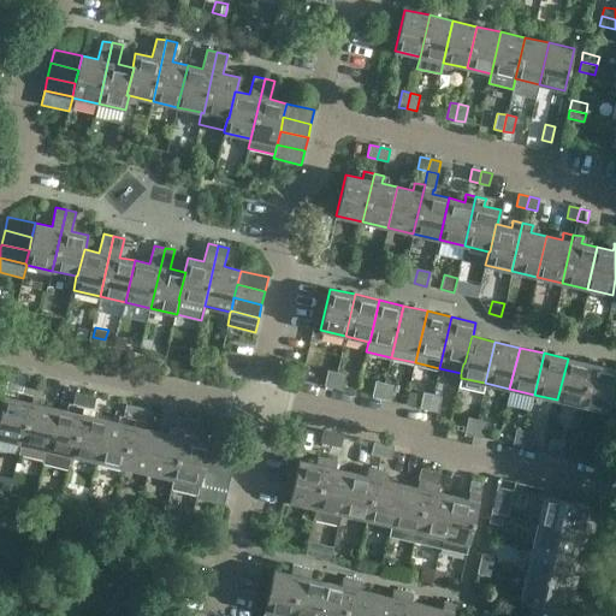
[(581,406),(591,365),(568,359),(557,400),(581,406)]
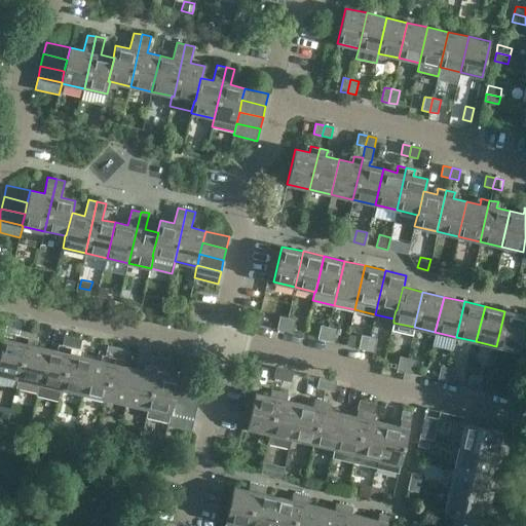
[(525,316),(525,315),(504,311),(496,346),(518,351),(525,316)]
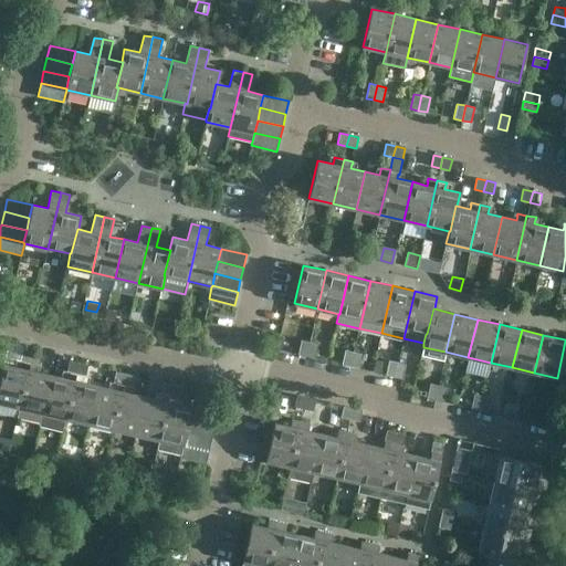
[(306,356),(310,342),(301,339),(297,355),(306,356)]
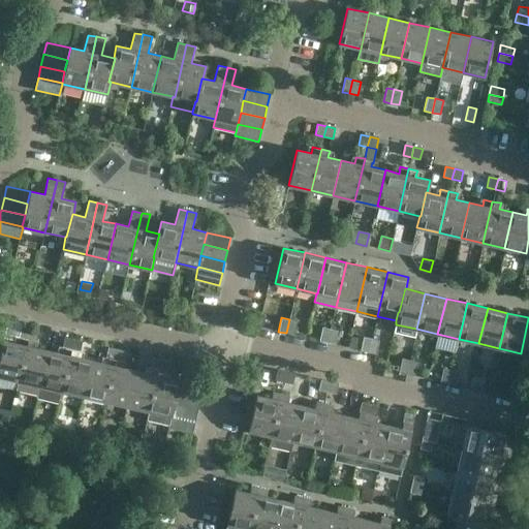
[(297,321),(289,319),(286,333),(293,335),(297,321)]
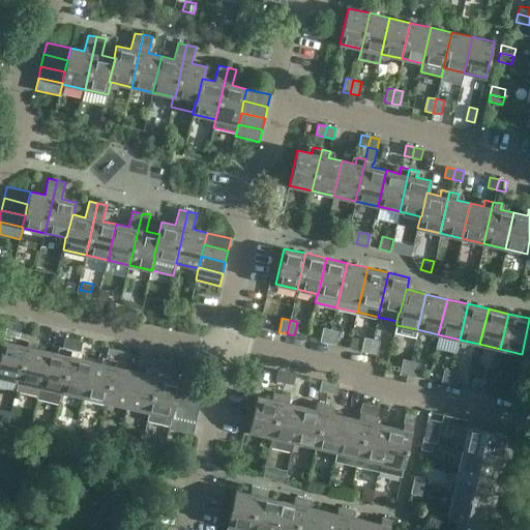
[(0,377),(18,382),(30,329),(22,327),(19,340),(18,344),(3,341),(0,353),(0,354),(0,377)]
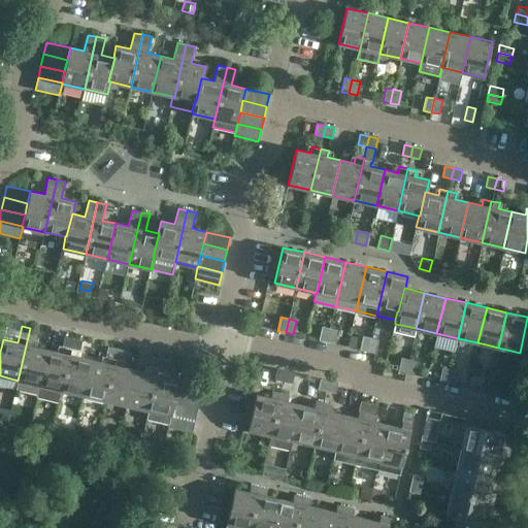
[(326,342),(330,328),(322,327),(319,340),(326,342)]
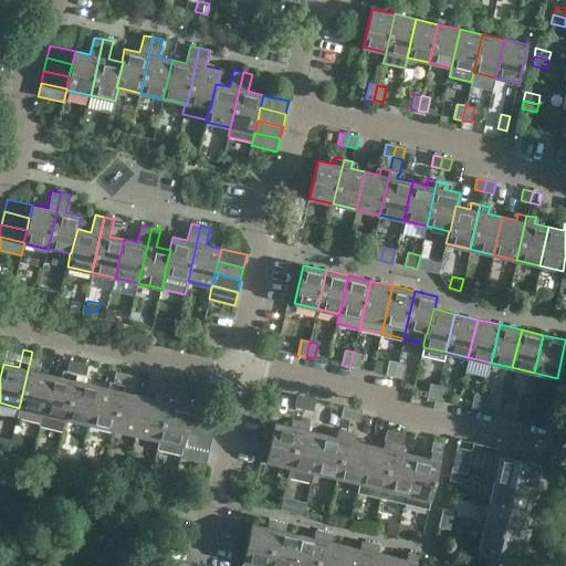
[(40,422),(51,375),(37,371),(38,369),(41,354),(32,352),(19,408),(17,417),(40,422)]
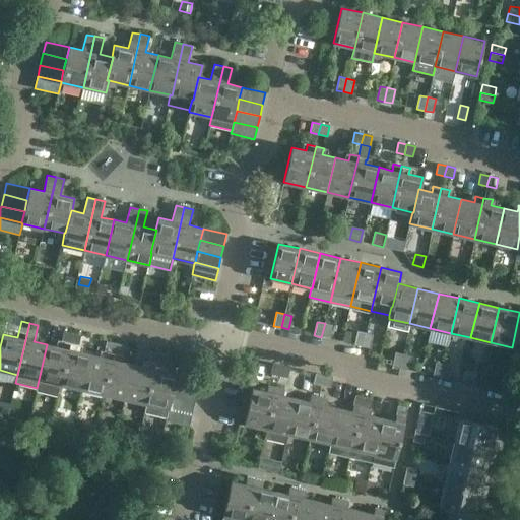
[(332,325),(325,323),(321,337),(329,338),(332,325)]
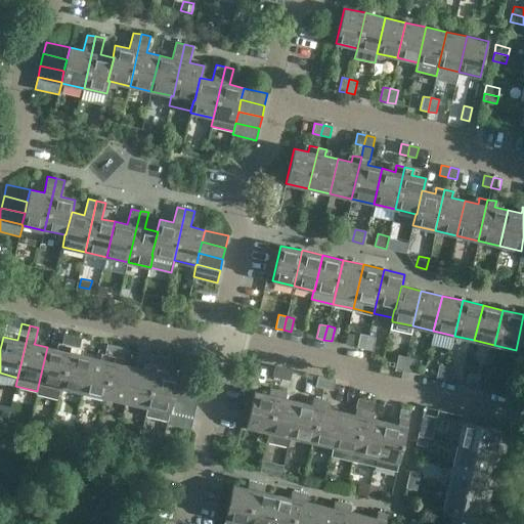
[(60,387),(73,336),(64,334),(61,345),(60,350),(47,347),(37,391),(36,394),(57,399),(60,387)]
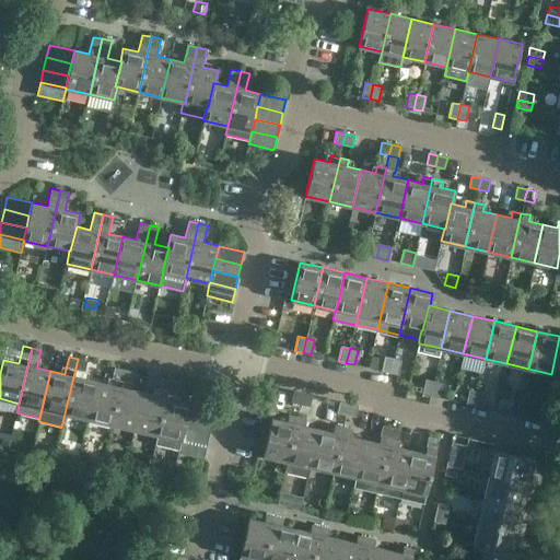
[(389,373),(393,359),(385,357),(382,371),(389,373)]
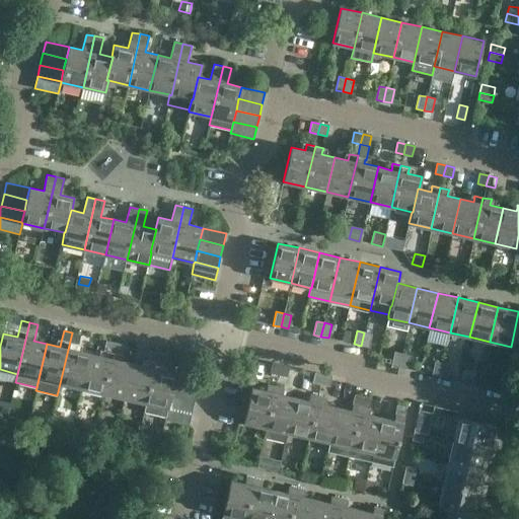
[(82,388),(90,354),(76,350),(77,346),(78,346),(80,335),(72,332),(60,383),(82,388)]
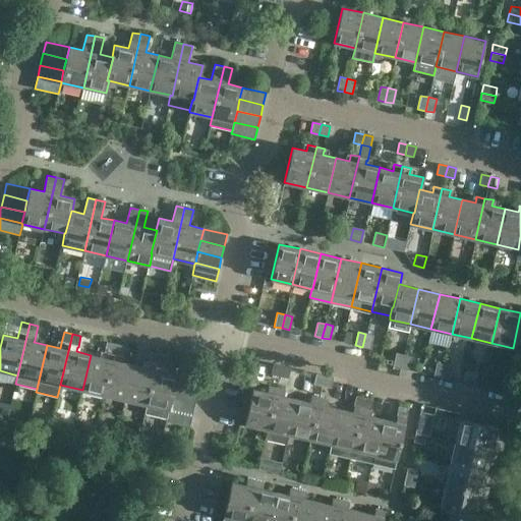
[(373,335),(365,334),(362,347),(370,349),(373,335)]
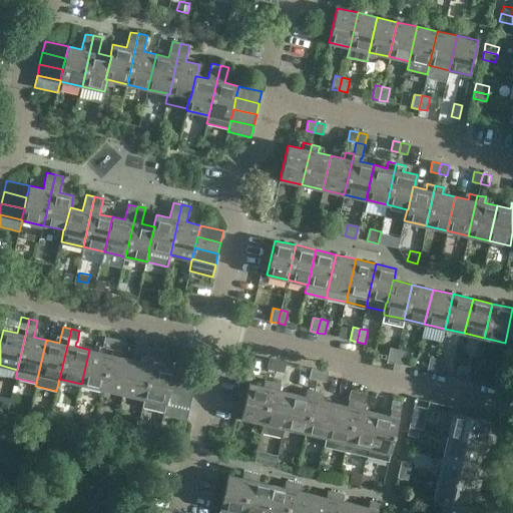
[(101,389),(113,339),(105,337),(102,348),(101,353),(89,350),(81,384),(101,389)]
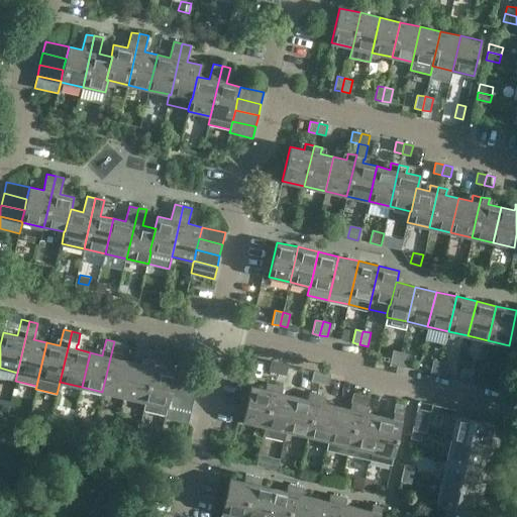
[(123,397),(131,362),(118,358),(119,354),(120,354),(123,343),(114,341),(102,392),(123,397)]
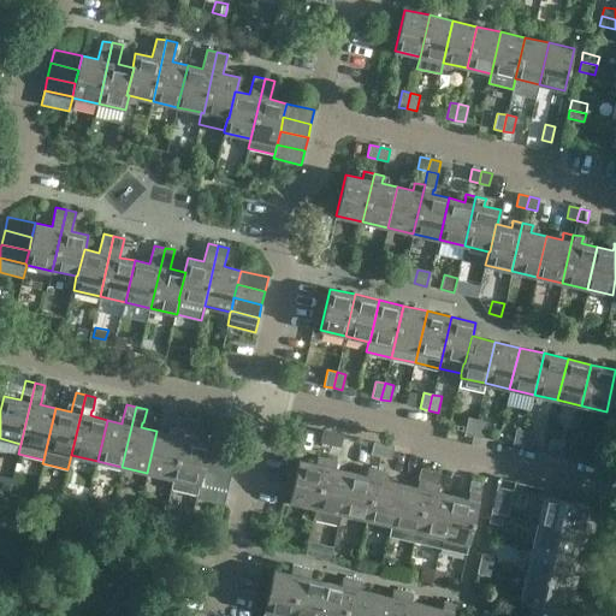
[(173,479),(187,418),(177,415),(173,430),(175,430),(173,434),(157,431),(147,473),(173,479)]
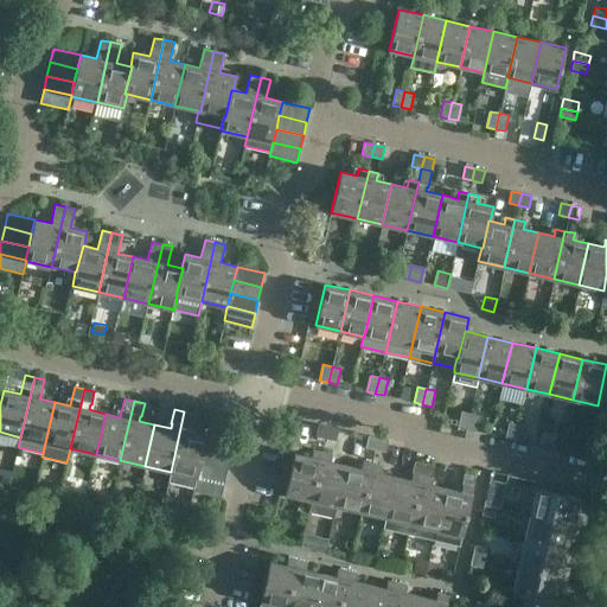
[(203,451),(206,436),(189,433),(190,428),(191,428),(195,414),(184,411),(171,472),(168,481),(193,487),(196,478),(197,478),(197,477),(199,464),(203,451)]
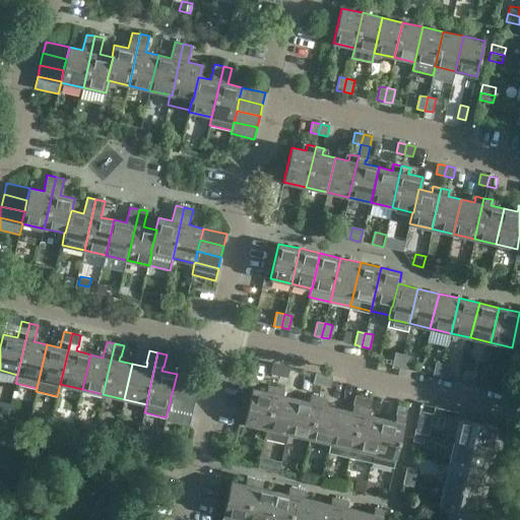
[(400,368),(403,354),(395,352),(392,366),(400,368)]
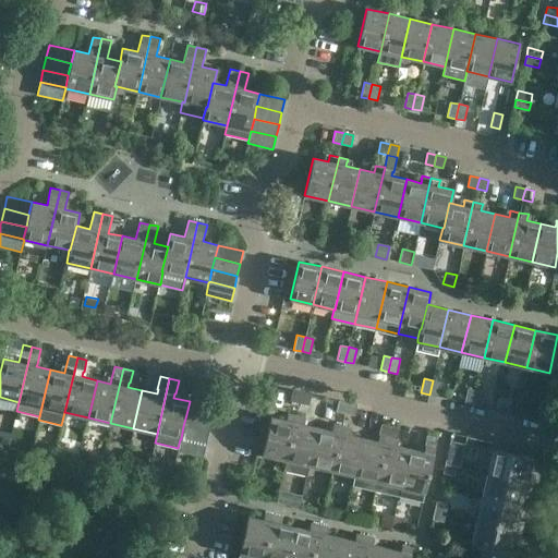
[(440,381),(433,380),(429,395),(437,397),(440,381)]
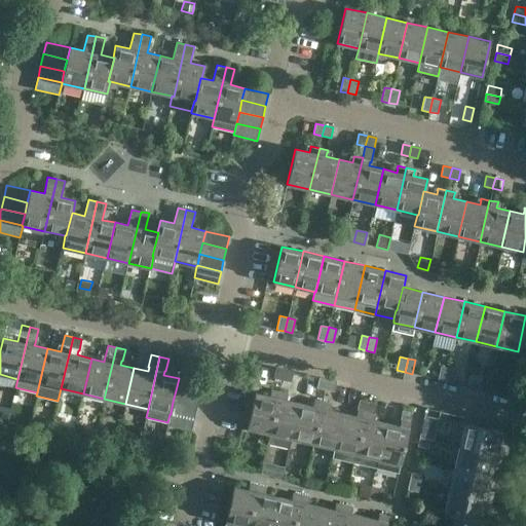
[(445,381),(449,368),(441,366),(438,379),(445,381)]
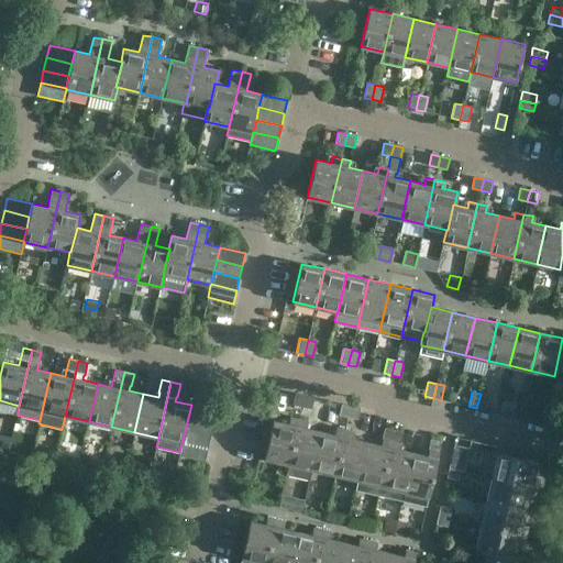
[(301,407),(305,395),(295,393),(293,405),(301,407)]
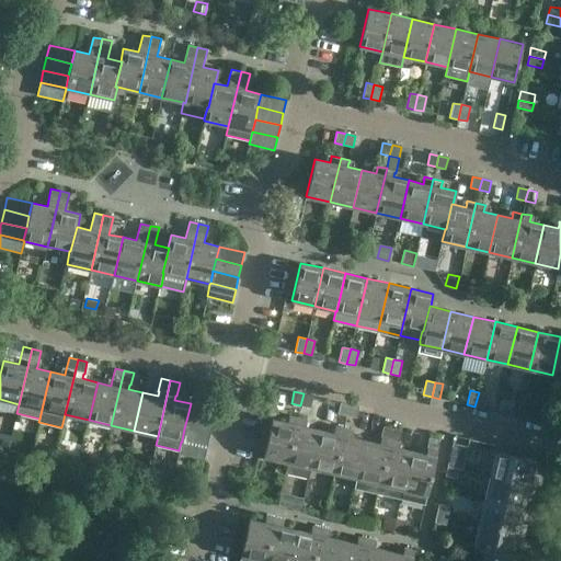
[(487,395),(479,392),(474,407),(483,409),(487,395)]
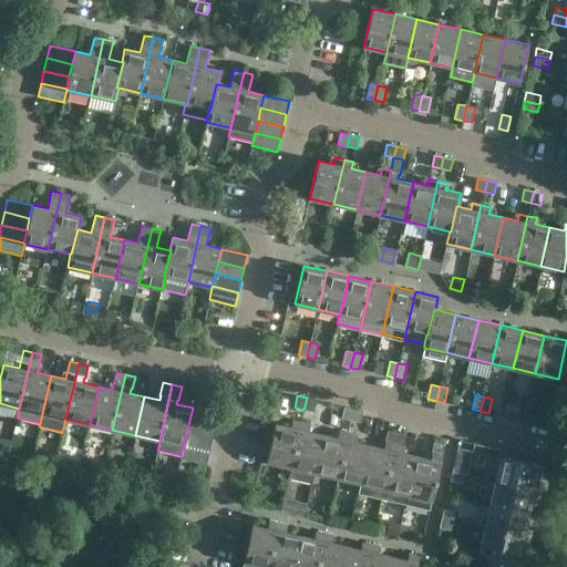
[(316,400),(307,398),(303,410),(313,412),(316,400)]
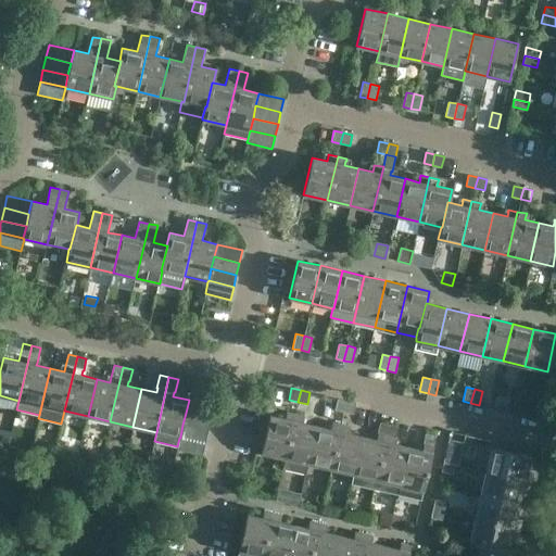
[(514,413),(518,399),(509,396),(506,412),(514,413)]
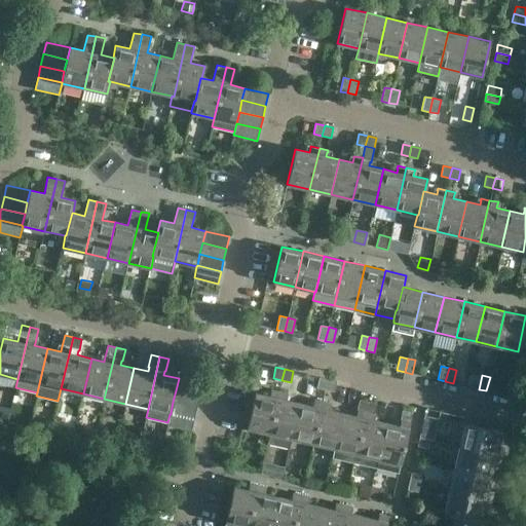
[(325,389),(327,379),(318,377),(316,387),(325,389)]
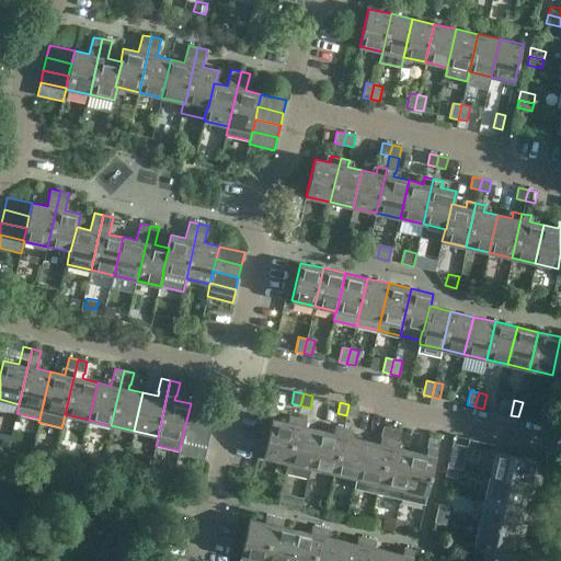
[(530,404),(523,402),(518,416),(527,419),(530,404)]
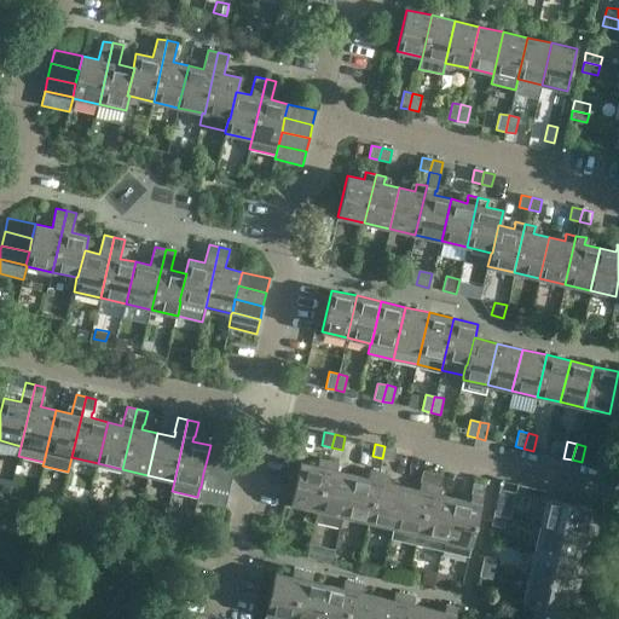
[(235,466),(237,452),(238,452),(210,445),(207,460),(235,466)]
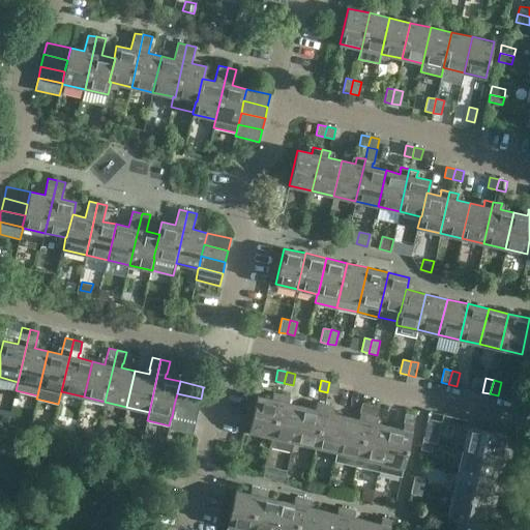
[(339,384),(329,382),(327,392),(336,394),(339,384)]
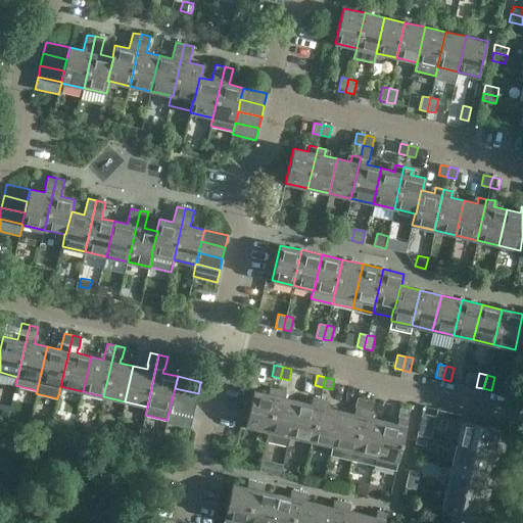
[(268,431),(277,389),(269,387),(268,393),(253,390),(245,426),(268,431)]
